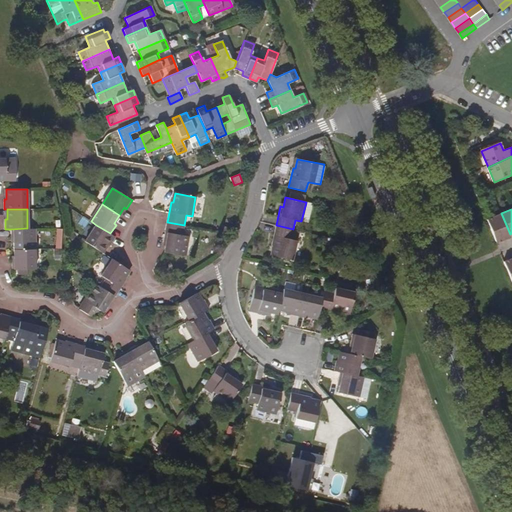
[(488,219),(497,243),(511,237),(510,234),(501,213),(488,219)]
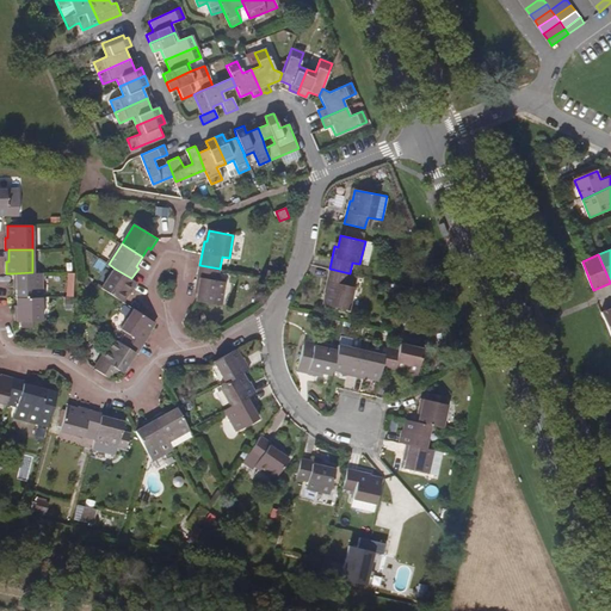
[(198,289),(196,301),(205,302),(221,304),(224,282),(218,281),(220,269),(199,265),(196,288),(198,289)]
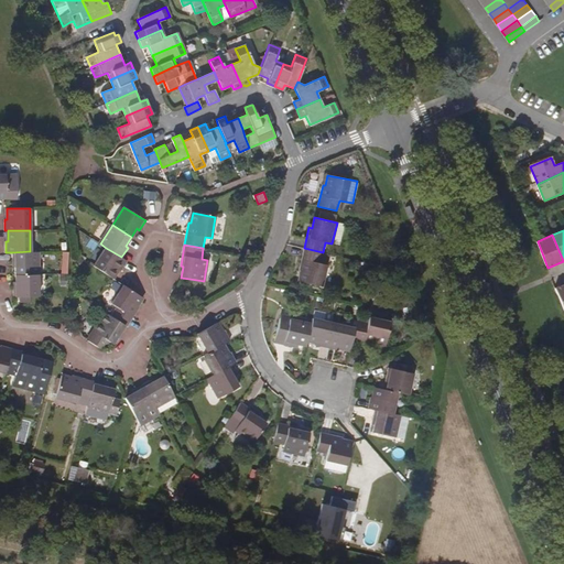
[(127,261),(121,257),(106,248),(95,267),(112,279),(119,269),(121,270),(127,261)]
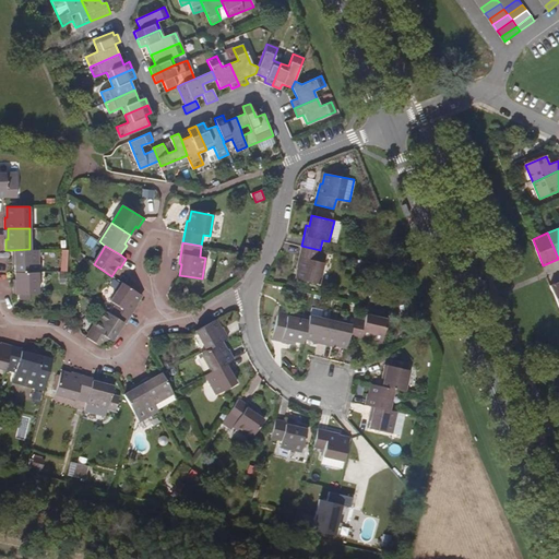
[(320,250),(301,246),(297,268),(299,268),(297,278),(319,284),(324,263),(318,261),(320,250)]
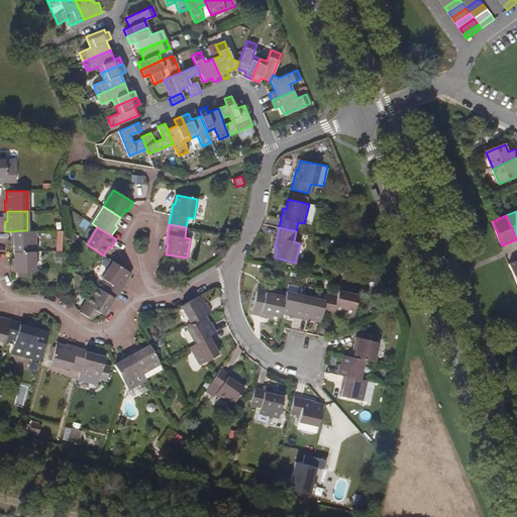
[(14,241),(14,251),(35,250),(35,230),(27,230),(11,231),(11,241),(14,241)]
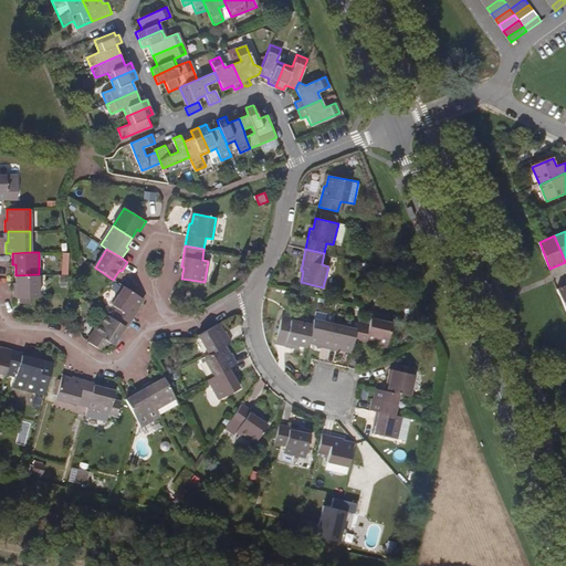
[(13,286),(13,297),(25,297),(40,296),(39,274),(16,275),(16,286),(13,286)]
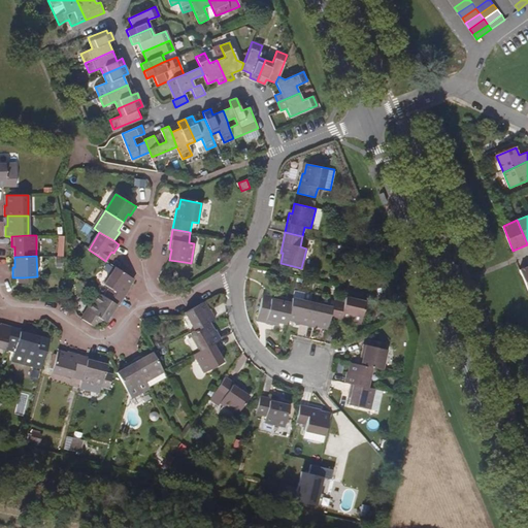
[(128,287),(133,278),(114,266),(104,284),(109,287),(104,296),(119,305),(130,288),(128,287)]
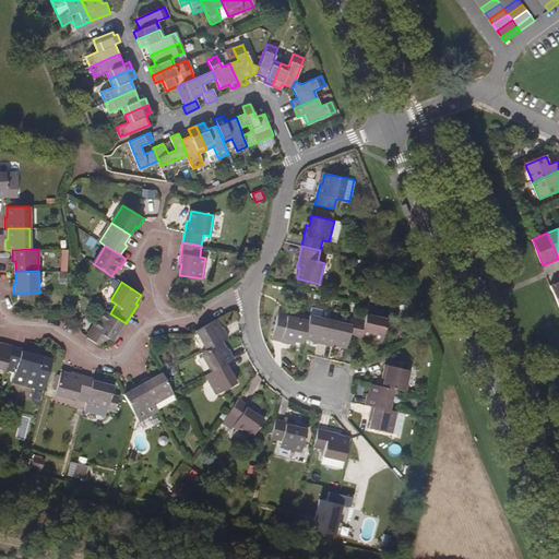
[(93,328),(104,335),(111,340),(117,331),(120,333),(126,323),(110,313),(104,309),(93,328)]
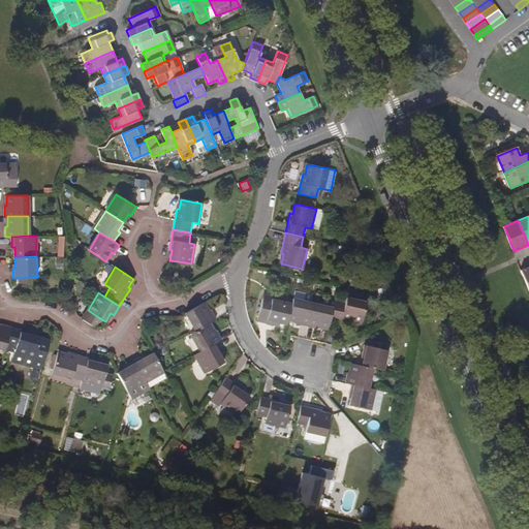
[(333,308),(331,318),(351,323),(351,320),(362,322),(366,302),(346,298),(344,303),(335,301),(333,308)]
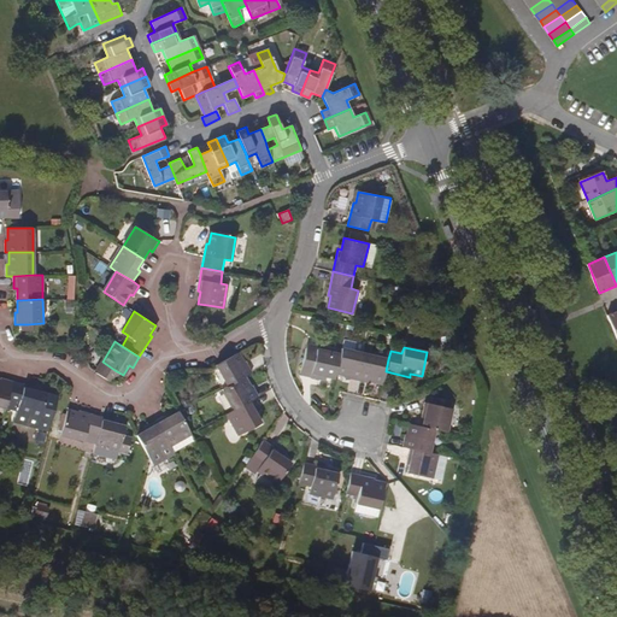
[(335,377),(336,372),(340,354),(317,350),(316,351),(306,348),(301,368),(303,370),(306,374),(310,376),(322,378),(323,375),(335,377)]
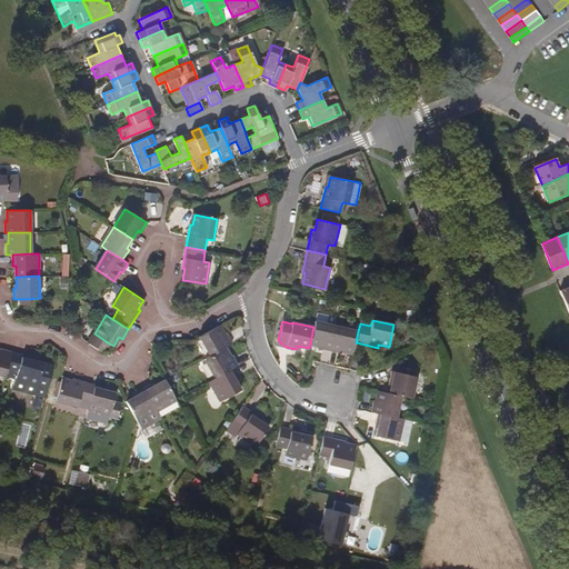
[(313,327),(310,343),(320,346),(320,349),(331,351),(337,326),(315,321),(313,327)]
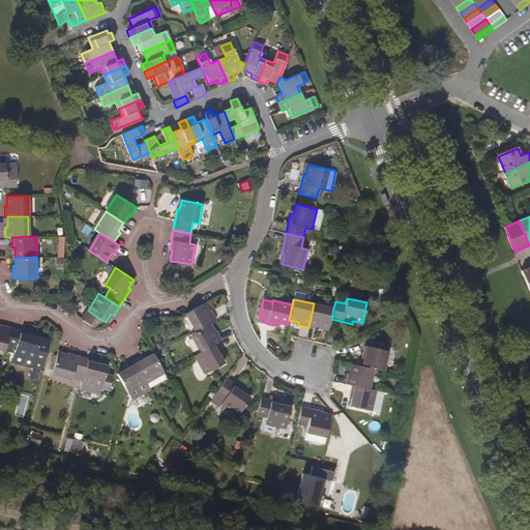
[(205,304),(204,302),(185,314),(187,316),(196,331),(210,323),(216,319),(212,310),(209,312),(205,304)]
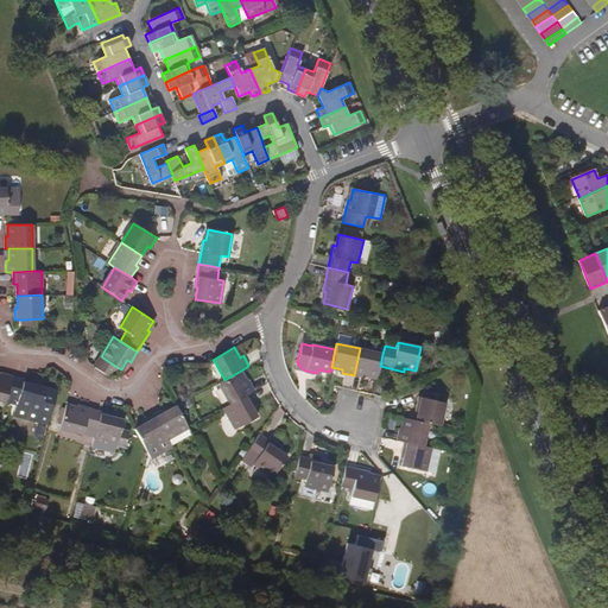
[(360,348),(354,375),(365,378),(366,374),(378,378),(380,366),(382,354),(360,348)]
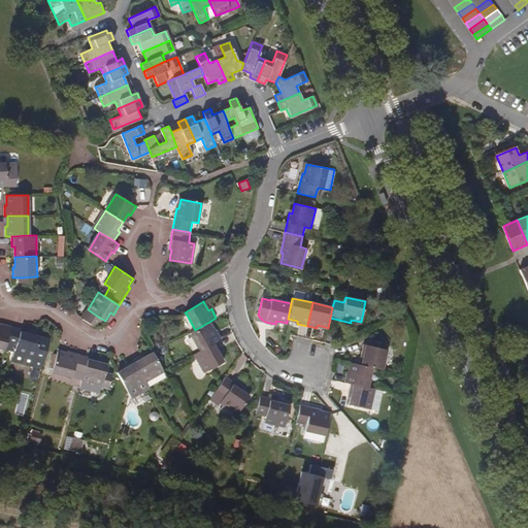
[(92,325),(93,325),(98,317),(88,309),(81,319),(92,325)]
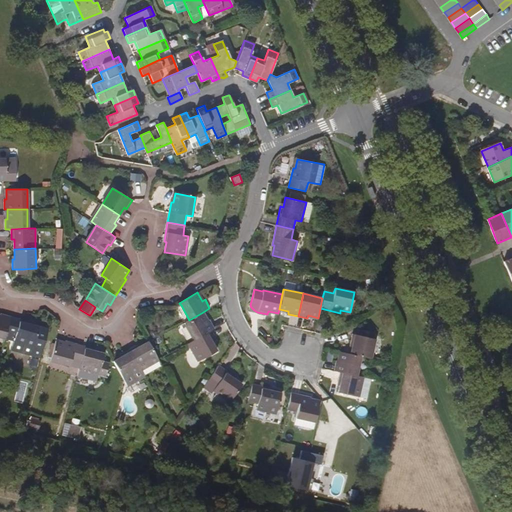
[(203,312),(189,320),(185,322),(195,339),(209,331),(215,328),(210,320),(208,321),(203,312)]
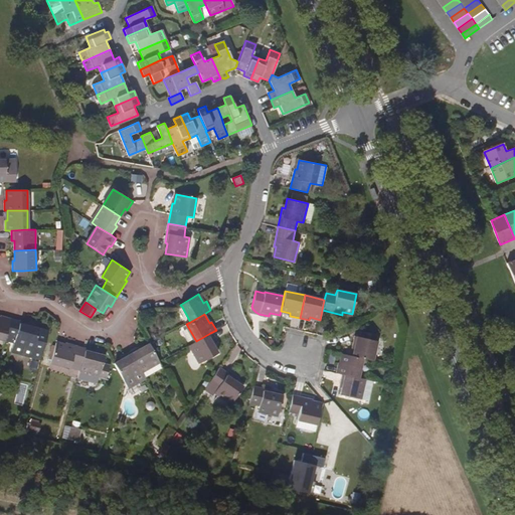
[(0,318),(0,317),(0,338),(5,340),(11,318),(1,315),(0,318)]
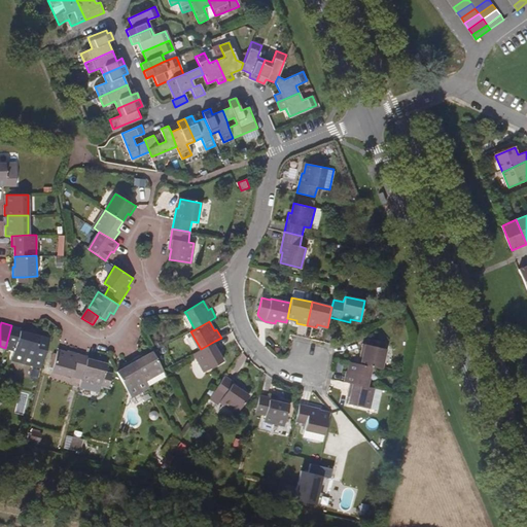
[(50,339),(30,332),(31,330),(11,325),(5,348),(3,355),(42,365),(50,339)]
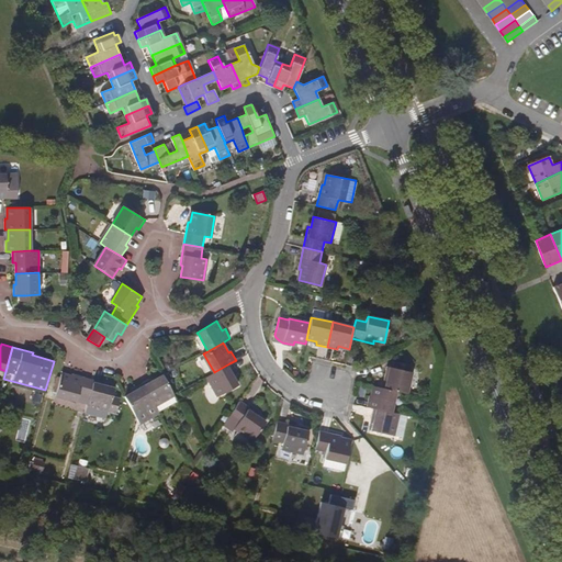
[(229,363),(214,372),(206,377),(218,395),(237,384),(232,375),(235,373),(229,363)]
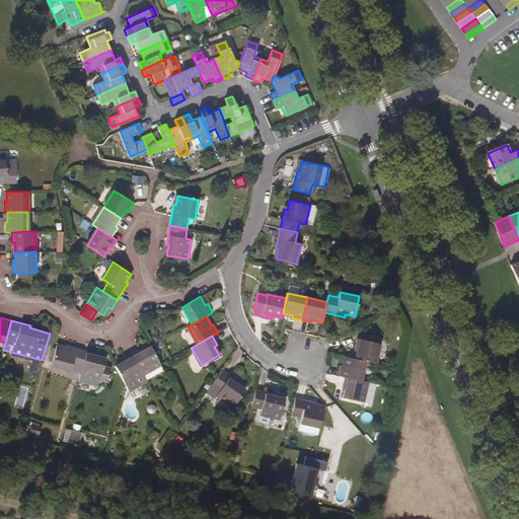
[(356,359),(366,361),(376,363),(381,344),(357,339),(355,348),(358,349),(356,359)]
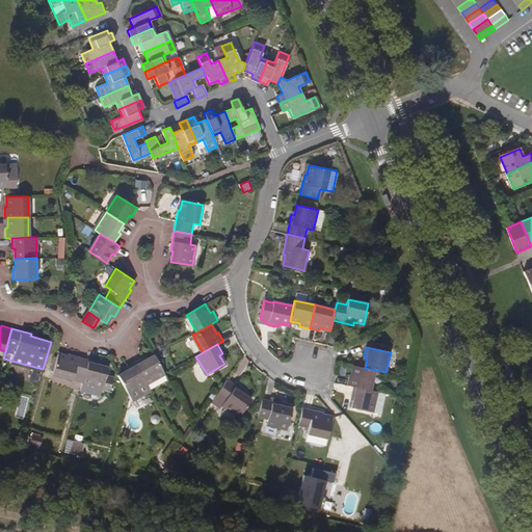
[(68,356),(58,353),(57,356),(53,374),(82,382),(88,360),(69,354),(68,356)]
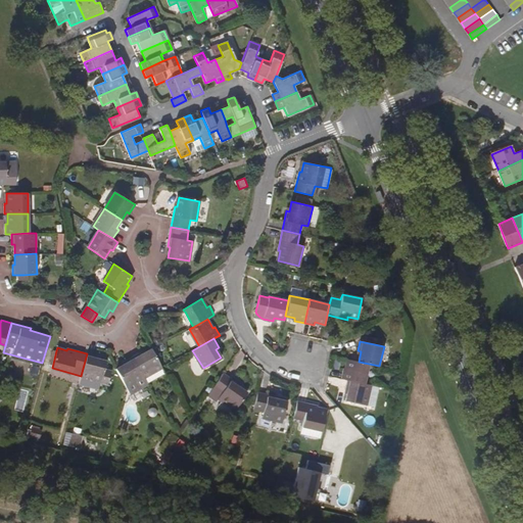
[(155,355),(153,349),(152,348),(143,353),(142,350),(139,352),(133,357),(147,383),(165,373),(162,368),(155,355)]
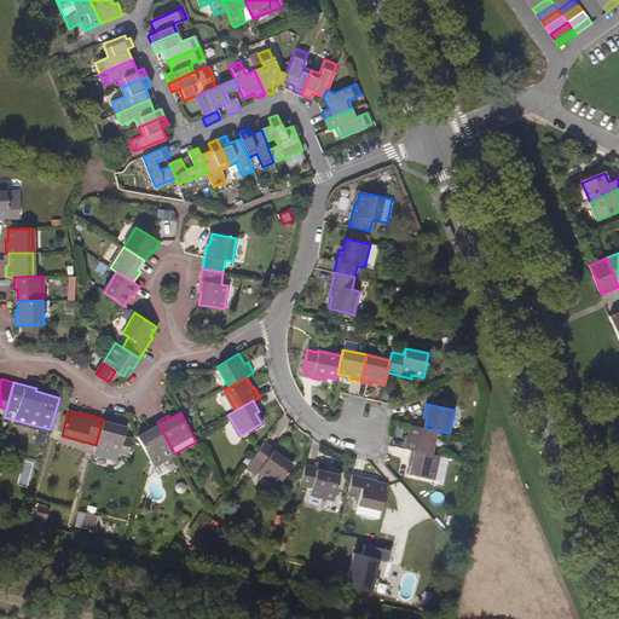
[(103,418),(96,445),(93,453),(117,460),(119,451),(128,453),(132,439),(123,437),(126,427),(114,423),(115,421),(103,418)]
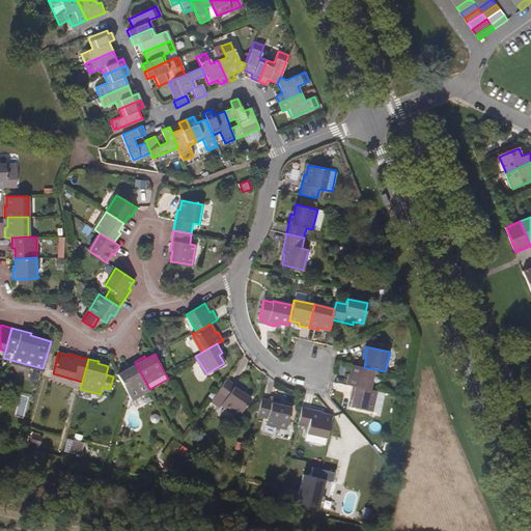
[(150,389),(149,389),(135,362),(128,365),(126,366),(127,369),(118,374),(129,393),(133,399),(150,389)]
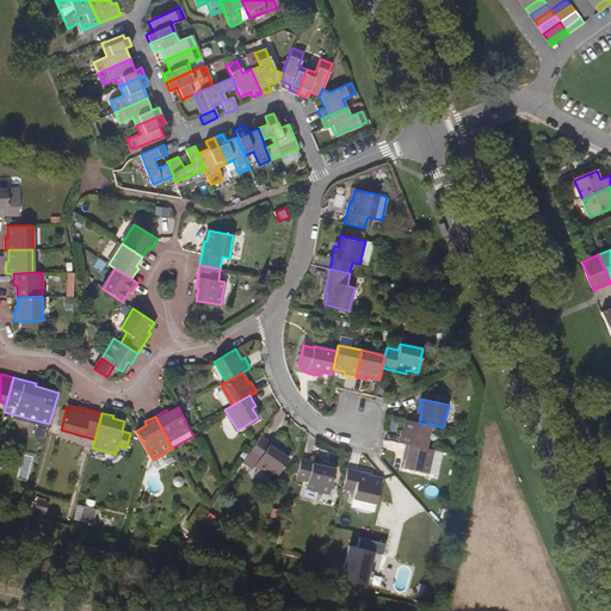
[(419,423),(407,419),(405,431),(401,430),(399,442),(406,444),(425,449),(431,425),(419,423)]
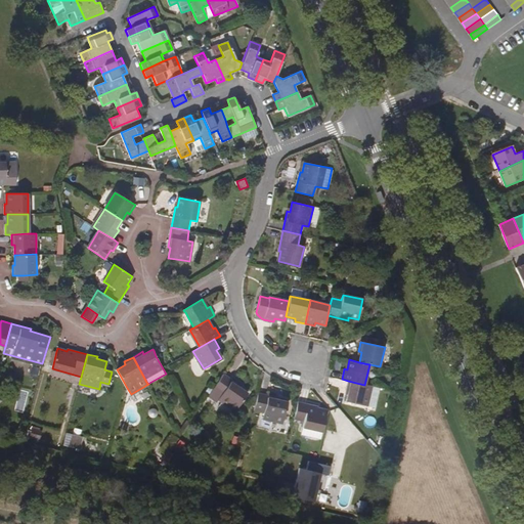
[(224,374),(214,389),(222,394),(219,399),(235,410),(248,393),(239,388),(241,386),(224,374)]
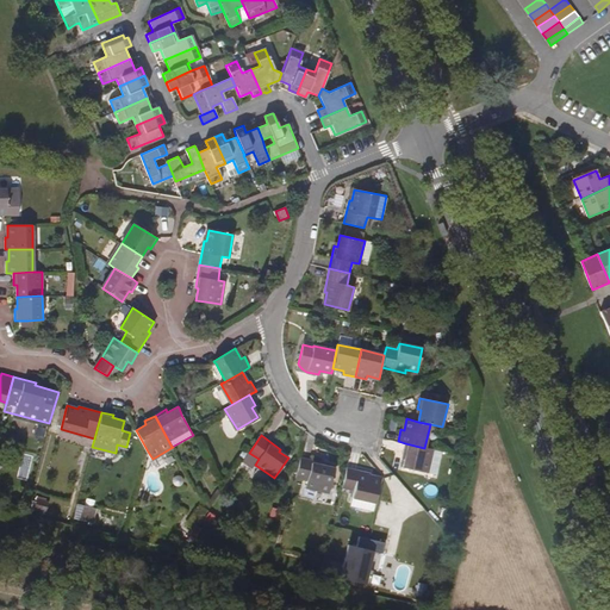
[(442,452),(424,448),(405,443),(403,455),(406,455),(403,467),(437,475),(442,452)]
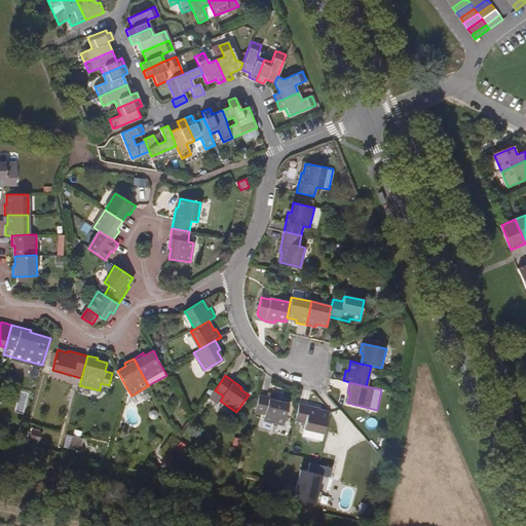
[(259,395),(255,412),(265,414),(264,420),(284,424),(289,404),(279,402),(279,399),(259,395)]
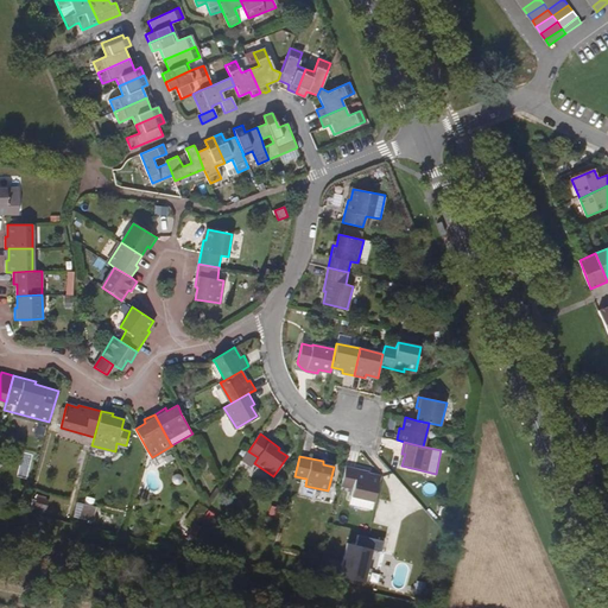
[(346,466),(341,487),(353,489),(349,505),(373,510),(380,477),(368,475),(368,472),(346,466)]
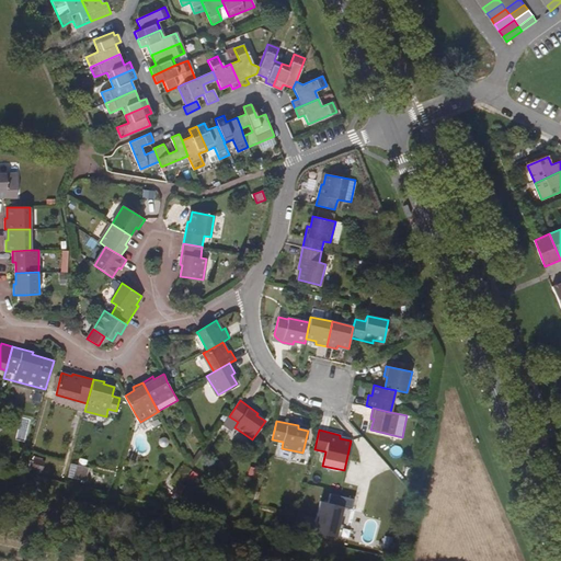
[(45,462),(34,460),(33,467),(43,469),(45,462)]
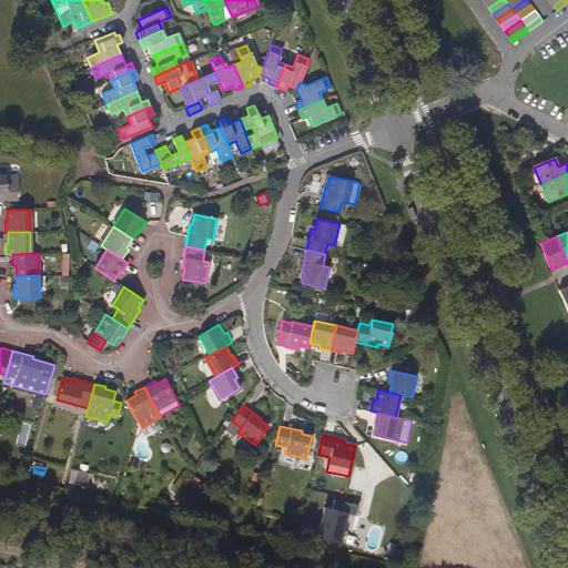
[(75,485),(85,487),(89,474),(79,470),(75,485)]
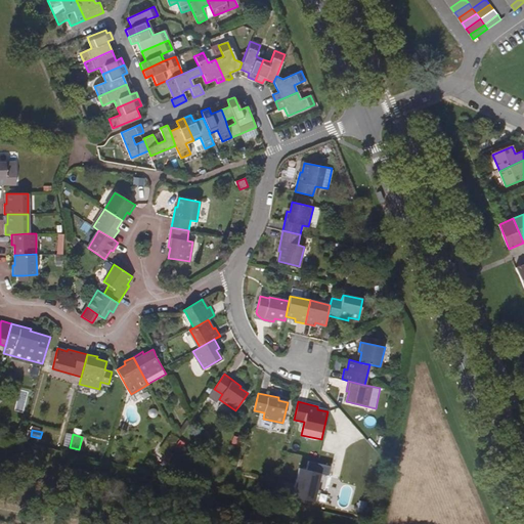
[(161,451),(167,455),(179,439),(172,434),(161,451)]
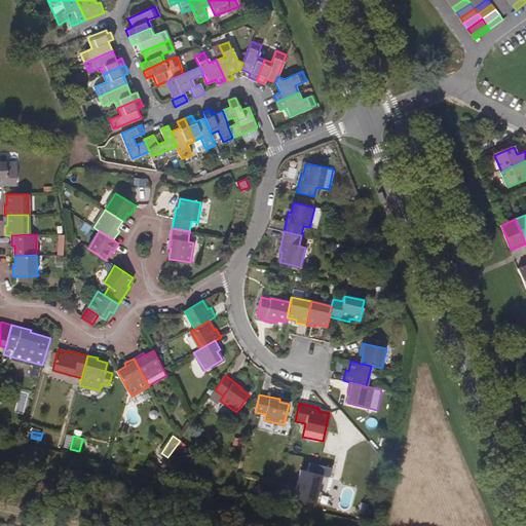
[(293,498),(318,503),(321,491),(317,490),(321,475),(329,477),(331,467),(308,462),(306,471),(300,470),(293,498)]
